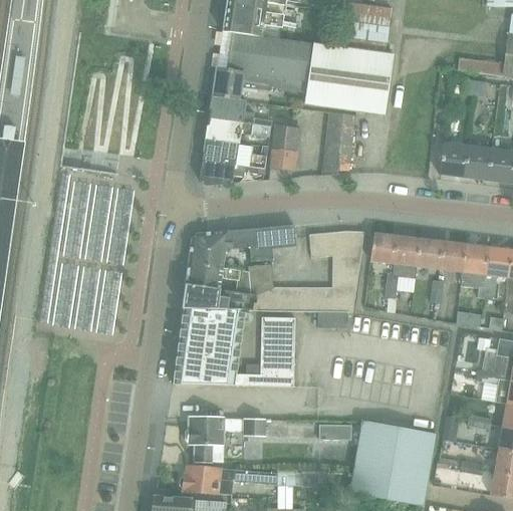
[(267,1),(260,0),(226,0),(222,30),(232,31),(262,35),(264,24),(283,26),(285,14),(266,12),(267,1)]
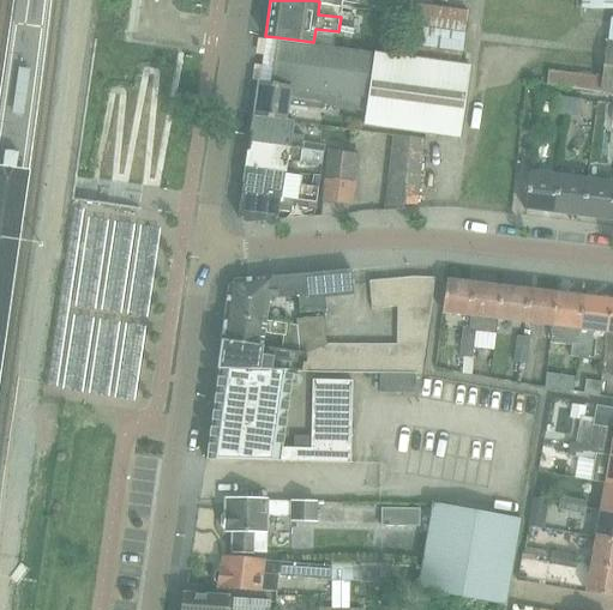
[(410,1),(404,54),(462,62),(468,8),(410,1)]
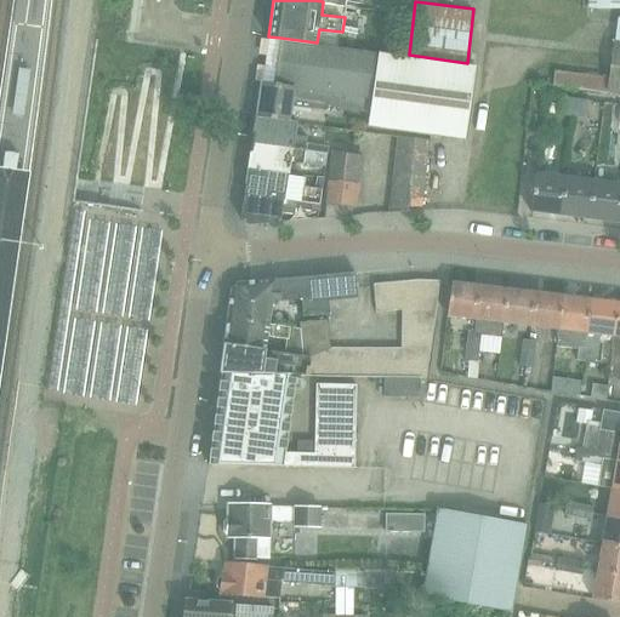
[(608,90),(619,90),(619,15),(618,16),(608,90)]
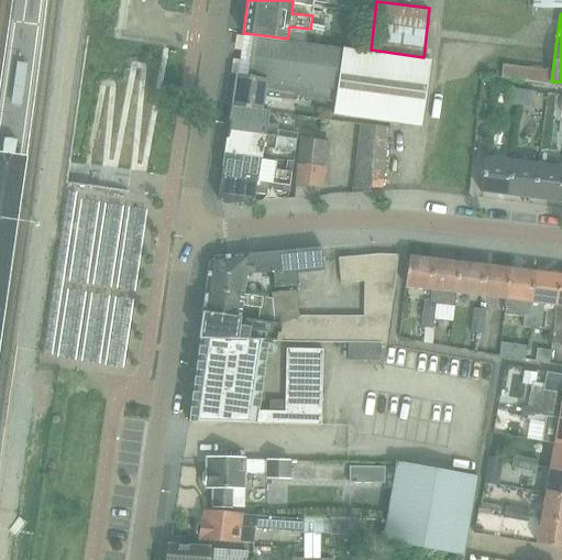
[(287,39),(254,34),(243,33),(238,73),(338,87),(343,47),(287,39)]
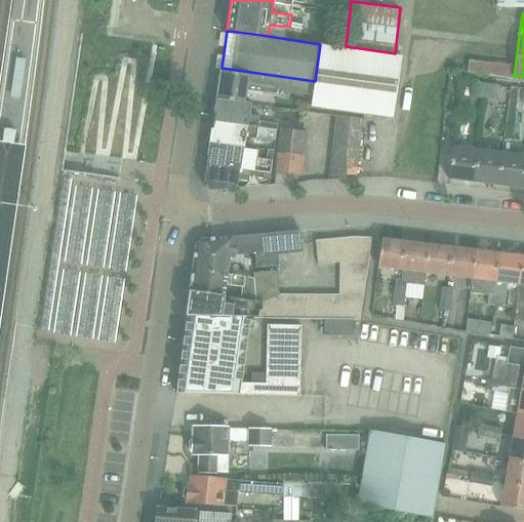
[(320,43),(320,44),(315,81),(314,90),(312,105),(393,116),(402,54),(320,43)]
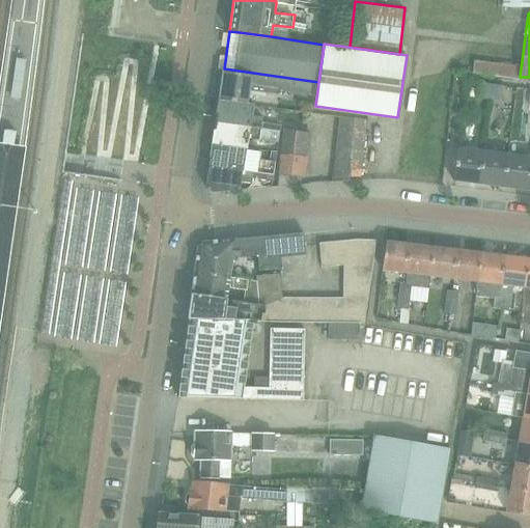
[(224,68),(220,99),(248,103),(250,86),(281,91),(281,86),(317,91),(318,82),(224,68)]
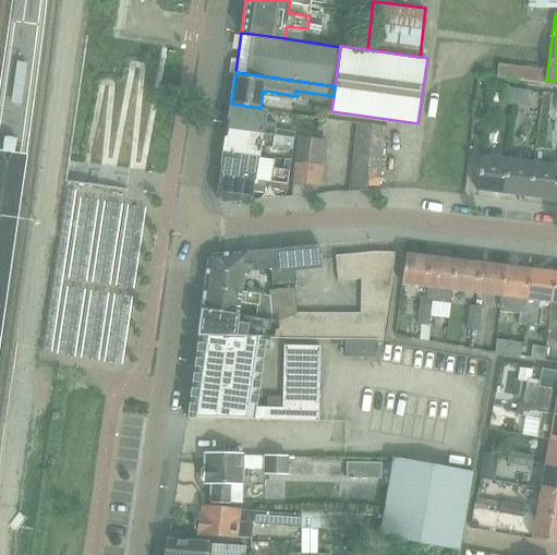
[(504,100),(515,101),(517,86),(506,84),(504,100)]
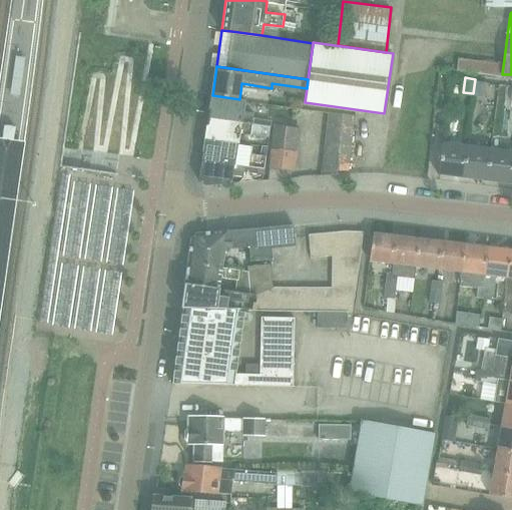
[(486,80),(475,79),(473,93),(484,94),(486,80)]
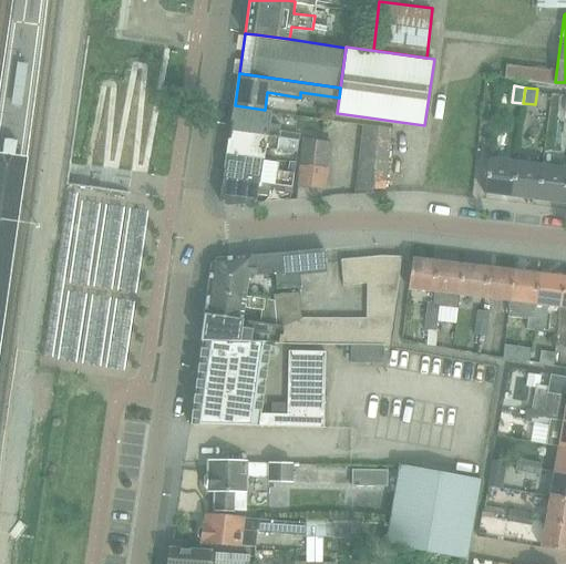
[(265,110),(235,105),(232,130),(299,139),(300,139),(301,132),(280,130),(280,124),(269,123),(271,110),(265,110)]
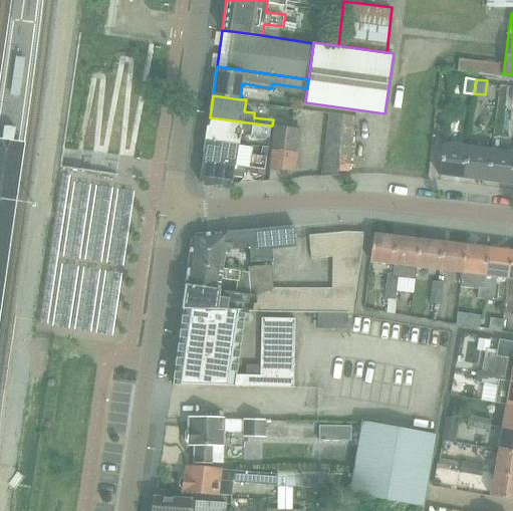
[(355,114),(329,111),(322,175),(349,172),(355,114)]
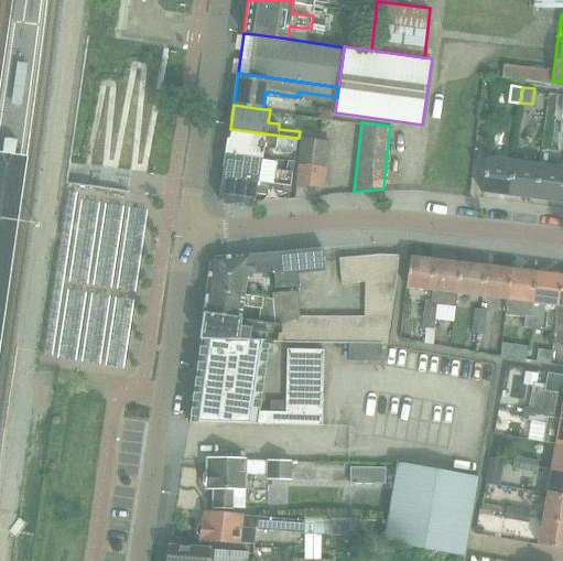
[(298,138),(230,129),(227,152),(262,157),(263,147),(277,149),(277,148),(296,150),(298,138)]
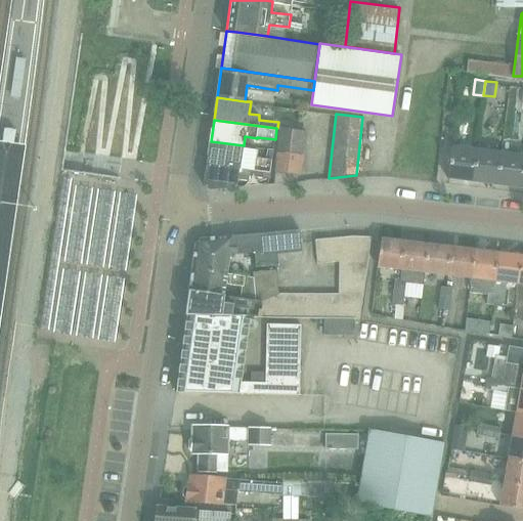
[(306,129),(281,126),(274,182),(298,180),(299,172),(301,172),(306,129)]
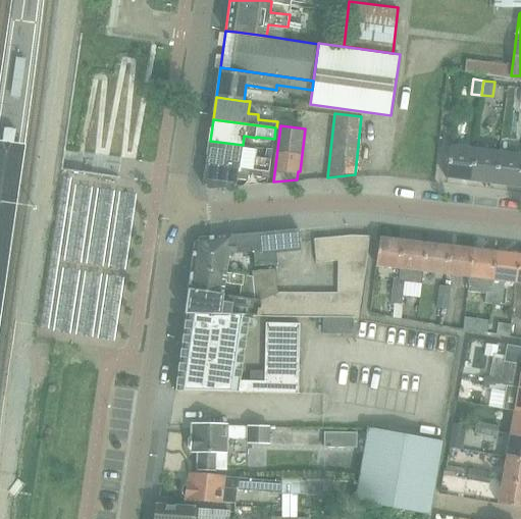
[(256,146),(243,145),(210,141),(207,162),(262,169),(269,170),(272,148),(267,147),(265,156),(254,155),(256,146)]
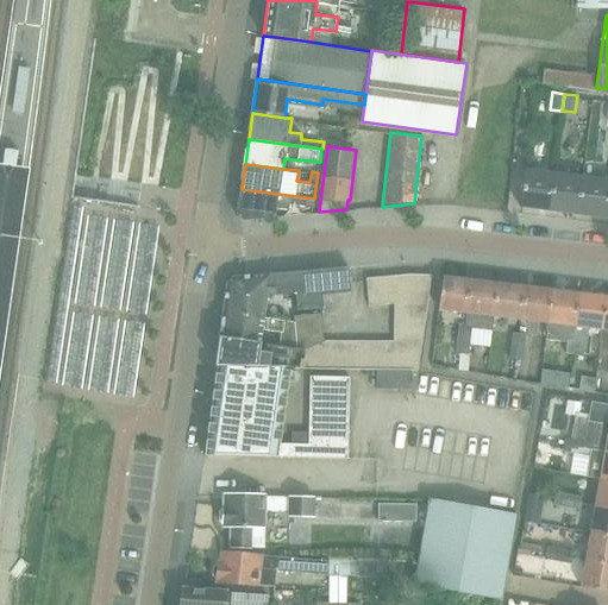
[(553,171),(525,168),(521,206),(549,208),(553,171)]
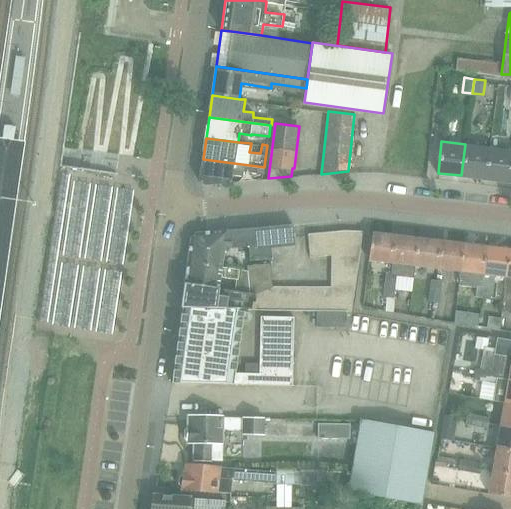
[(489,147),(465,144),(461,175),(485,178),(489,147)]
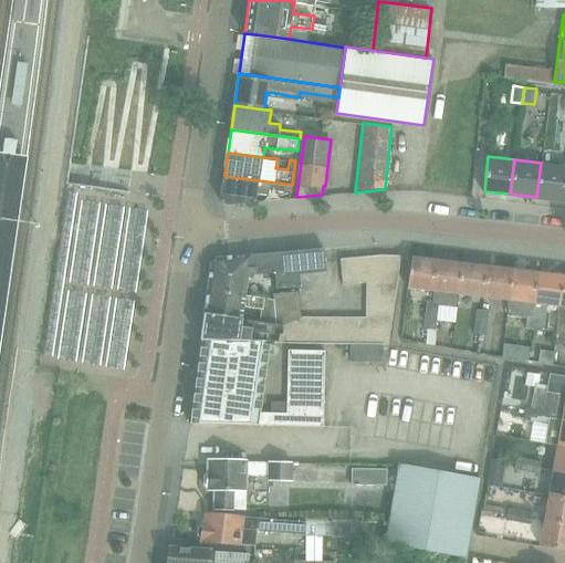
[(564,165),(541,163),(536,197),(564,200),(564,165)]
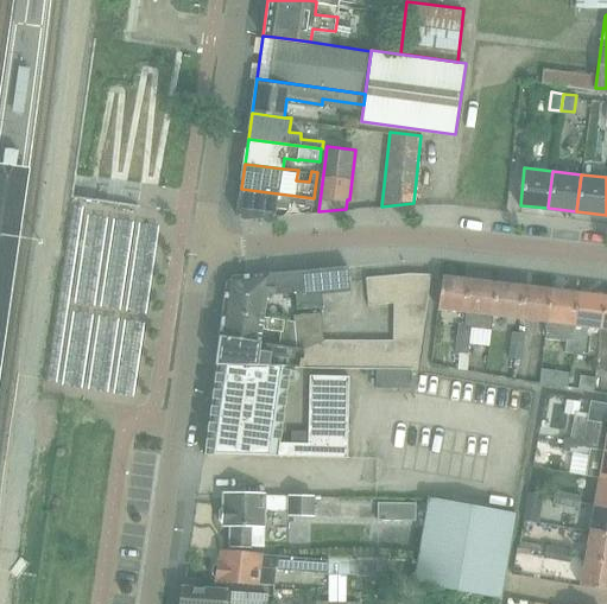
[(305,197),(241,189),(238,214),(240,217),(276,215),(277,205),(289,208),(290,202),(305,204),(305,197)]
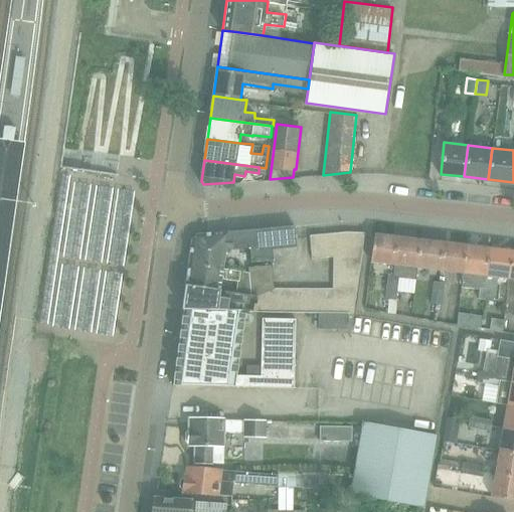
[(297,246),(295,224),(198,233),(192,238),(189,262),(224,268),(227,248),(250,246),(252,261),(275,259),(274,248),(297,246)]
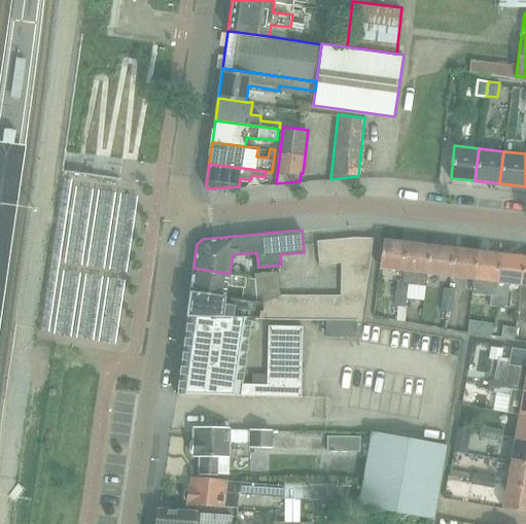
[(357,259),(355,236),(343,237),(345,262),(357,259)]
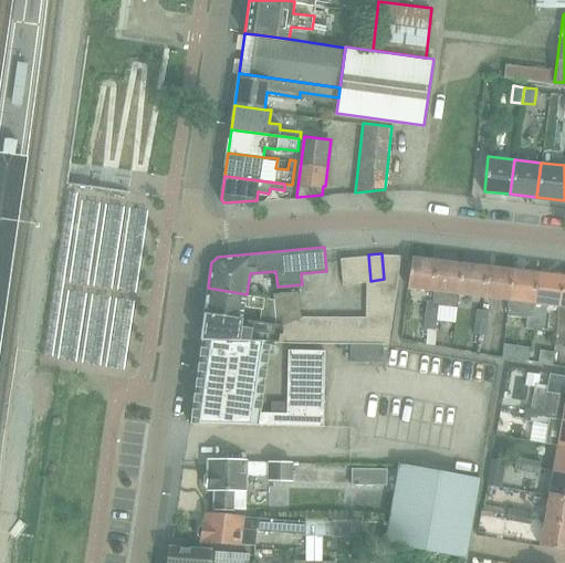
[(383,253),(382,253),(384,279),(398,278),(401,256),(383,254),(383,253)]
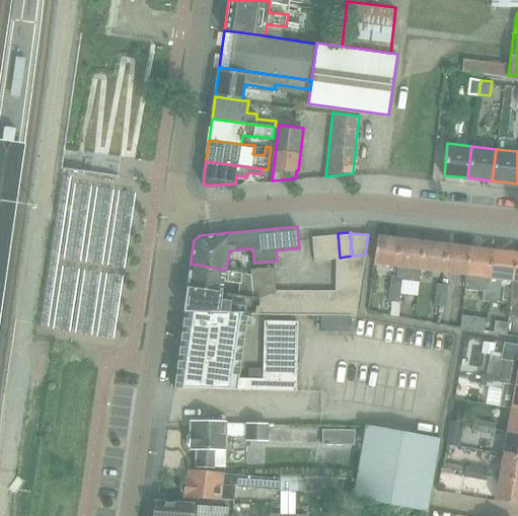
[(340,258),(338,233),(325,234),(327,259),(336,258),(340,258)]
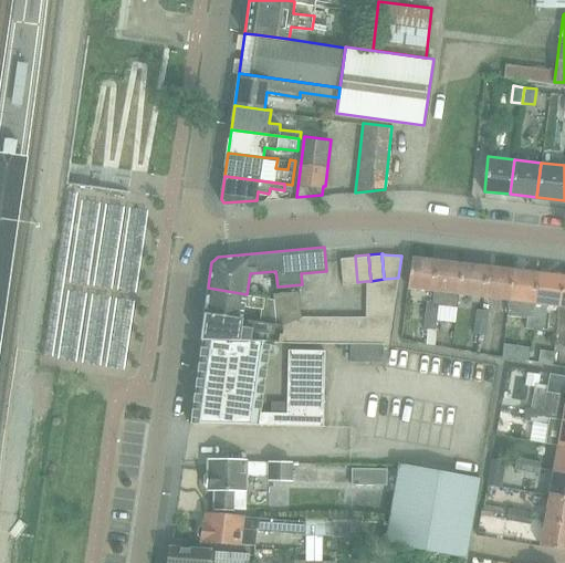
[(357,282),(355,256),(341,258),(343,283),(357,282)]
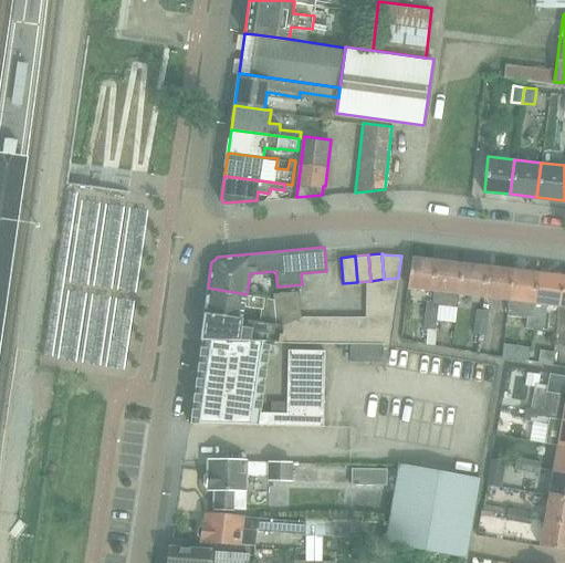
[(412,256),(409,278),(408,285),(433,289),(437,259),(412,256)]
